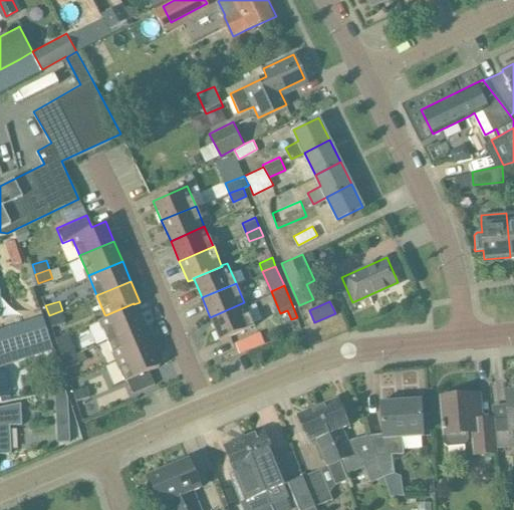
[(253,323),(244,302),(210,317),(219,337),(253,323)]
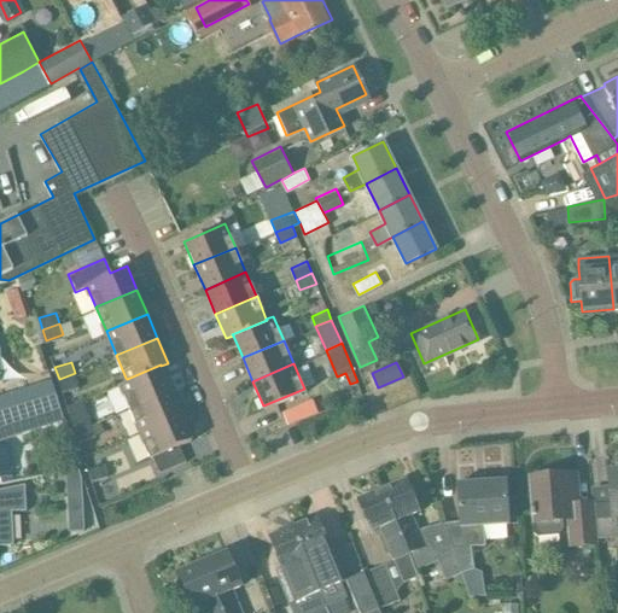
[(170,389),(161,366),(161,365),(127,379),(126,378),(118,381),(129,406),(170,389)]
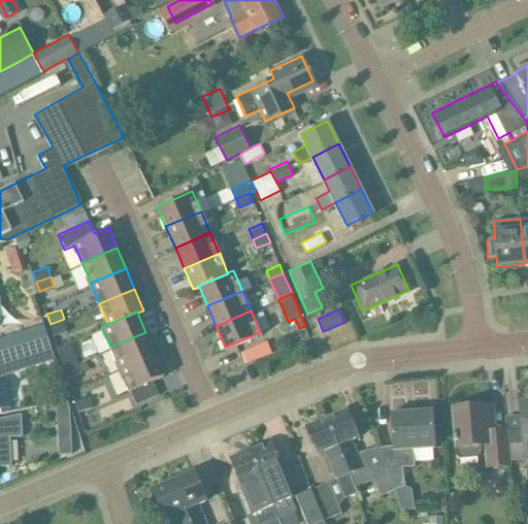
[(68,329),(64,319),(51,324),(54,334),(68,329)]
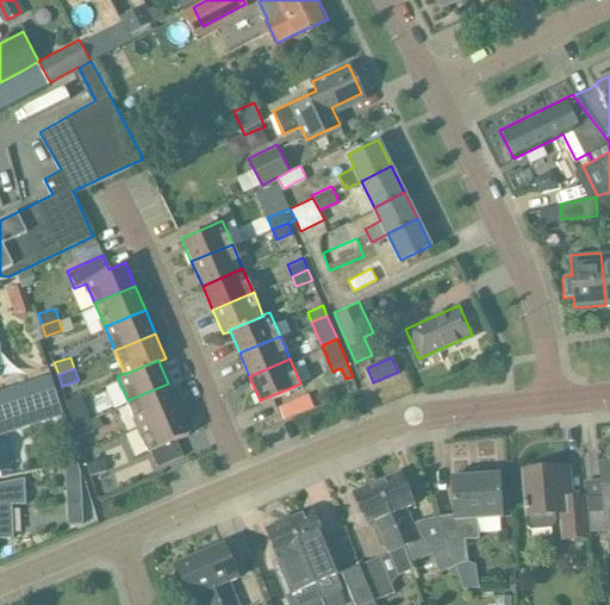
[(0,418),(60,400),(51,372),(0,387),(0,418)]
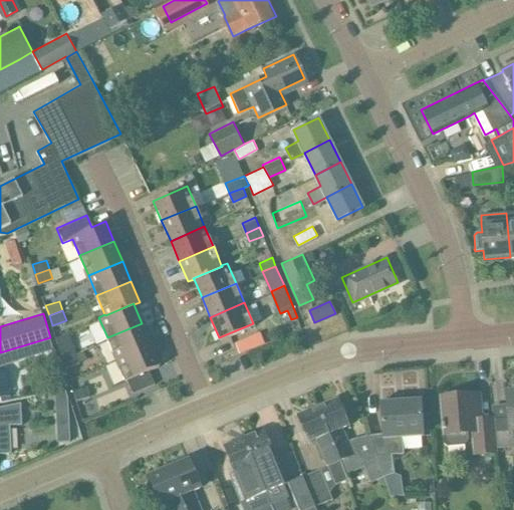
[(142,323),(107,337),(116,357),(151,343),(142,323)]
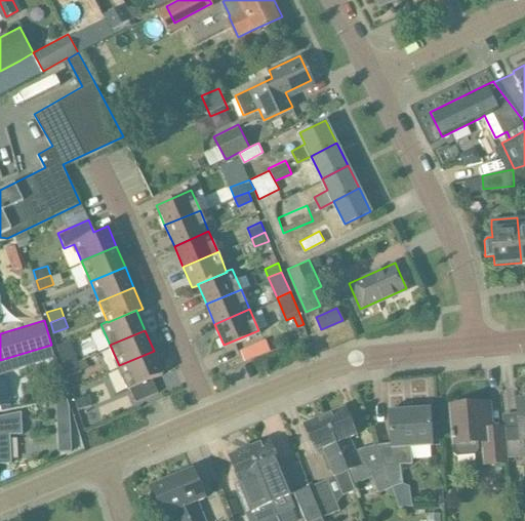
[(57,344),(63,359),(77,354),(72,339),(57,344)]
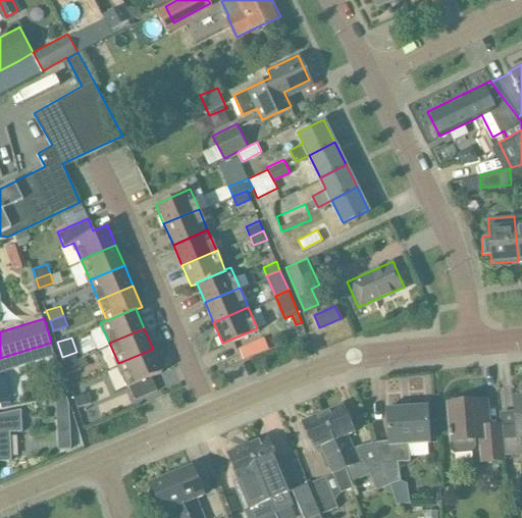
[(51,343),(0,358),(0,369),(54,352),(51,343)]
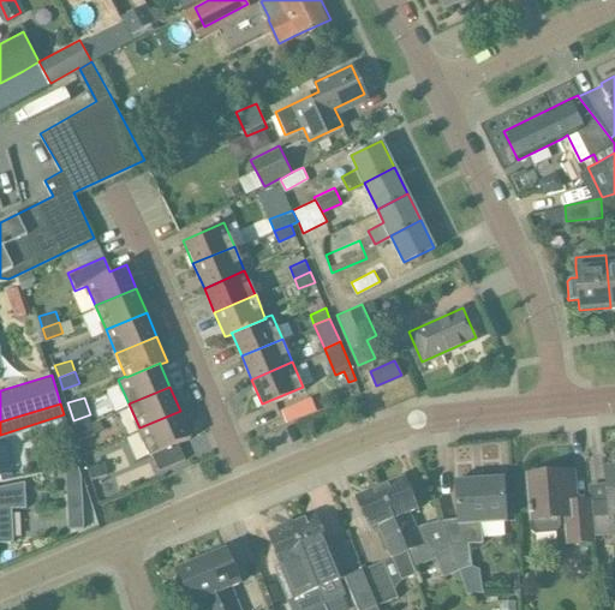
[(191,435),(180,411),(139,428),(149,452),(151,452),(159,467),(185,455),(179,440),(191,435)]
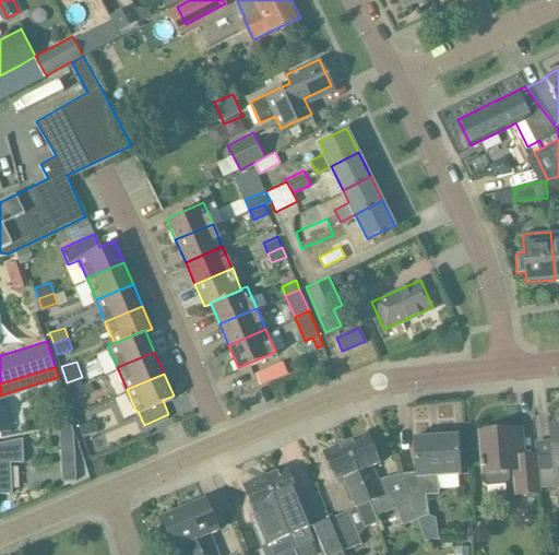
[(82,377),(67,382),(72,398),(87,393),(82,377)]
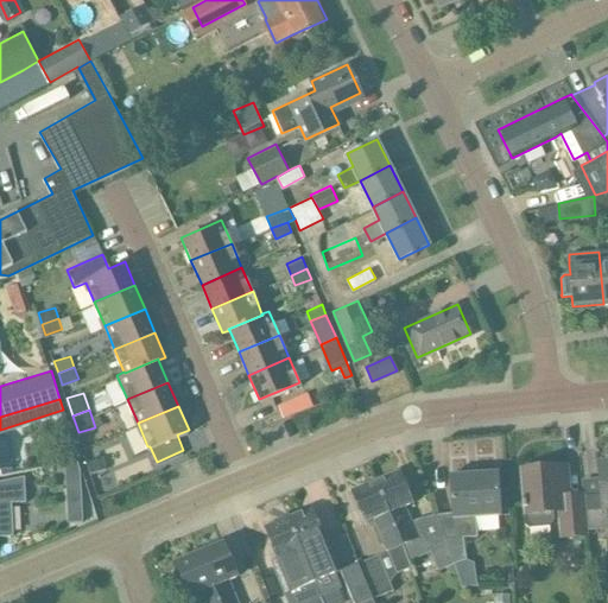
[(0,468),(12,465),(7,436),(0,436),(0,468)]
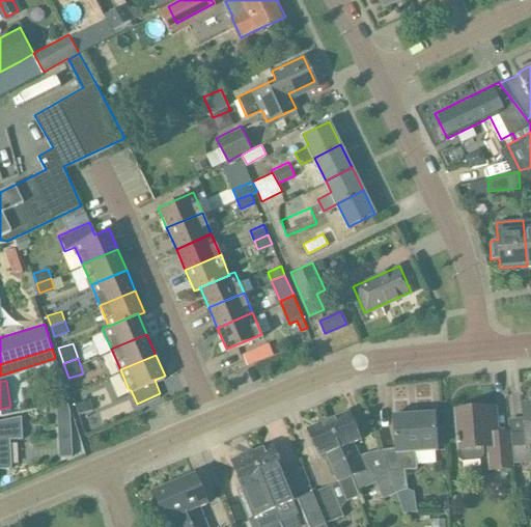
[(530,460),(530,401),(523,403),(526,431),(512,433),(515,462),(530,460)]
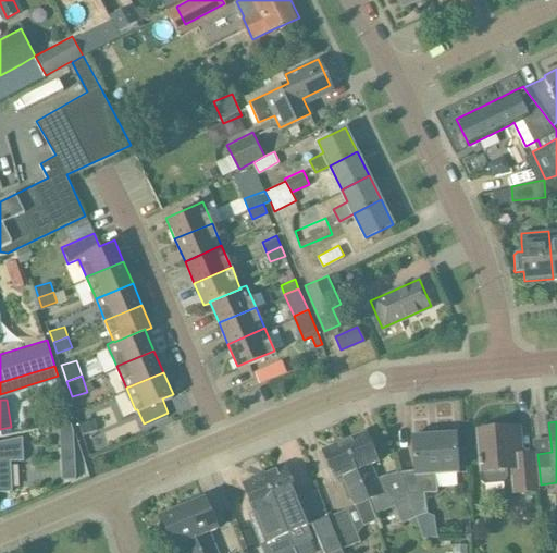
[(521,453),(519,426),(478,430),(482,469),(482,479),(485,481),(504,480),(507,475),(507,467),(512,467),(515,491),(537,489),(534,452),(521,453)]
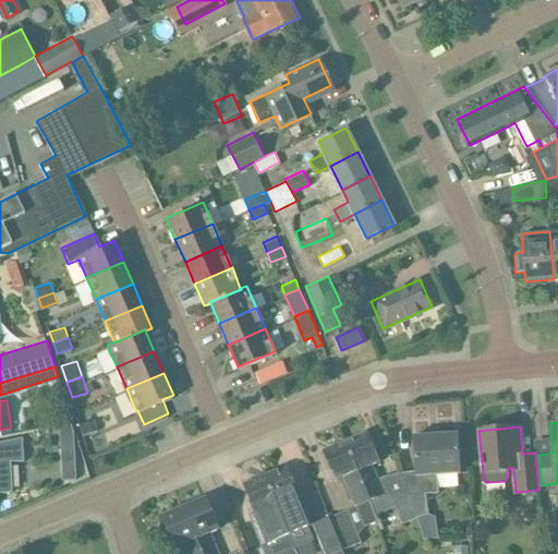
[(344,440),(376,513),(396,504),(403,521),(415,516),(401,472),(400,470),(384,474),(376,478),(371,465),(379,460),(366,430),(344,440)]
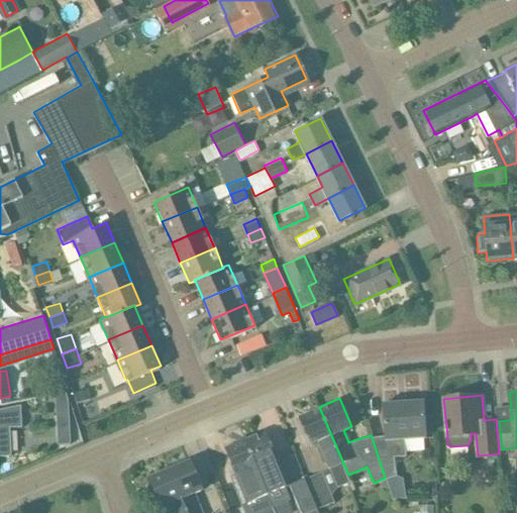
[(372,437),(385,478),(397,473),(394,456),(406,455),(405,439),(425,437),(423,401),(383,403),(385,436),(372,437)]
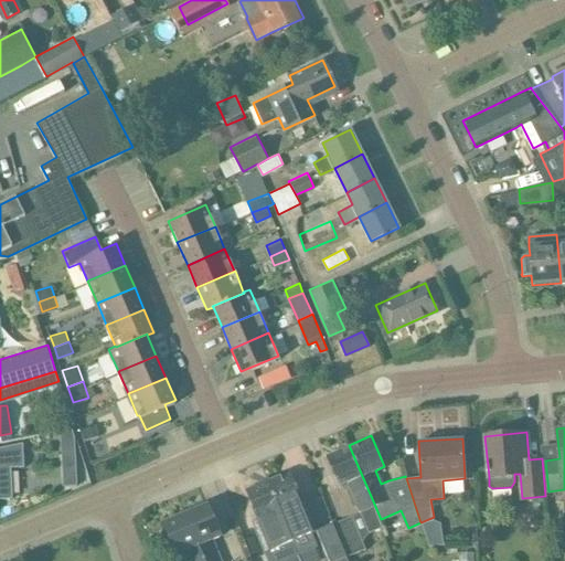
[(11,466),(24,465),(23,442),(0,446),(0,497),(12,497),(11,466)]
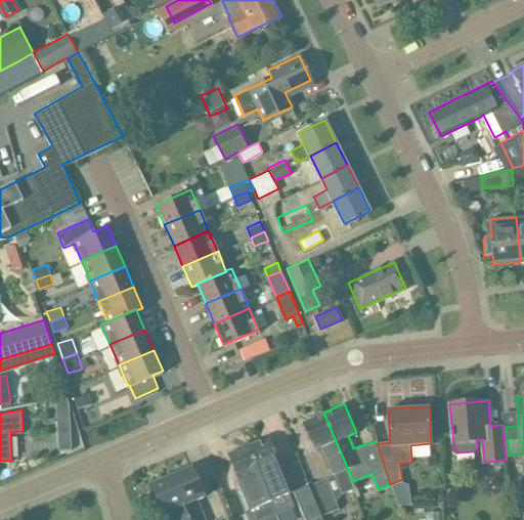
[(353,481),(323,413),(303,421),(315,449),(322,446),(334,474),(342,491),(355,487),(353,481)]
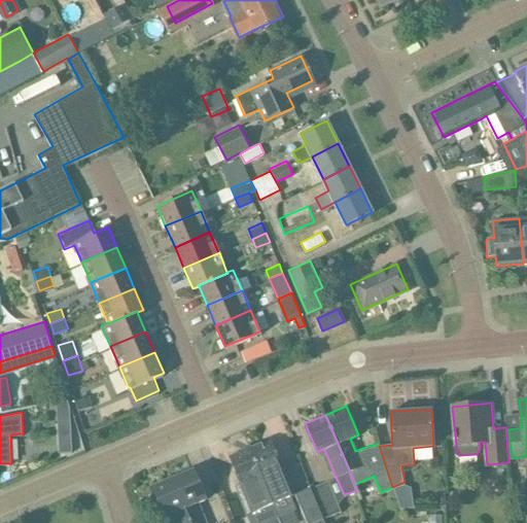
[(270,439),(249,447),(273,503),(272,503),(277,515),(295,508),(289,492),(291,491),(281,467),(270,439)]
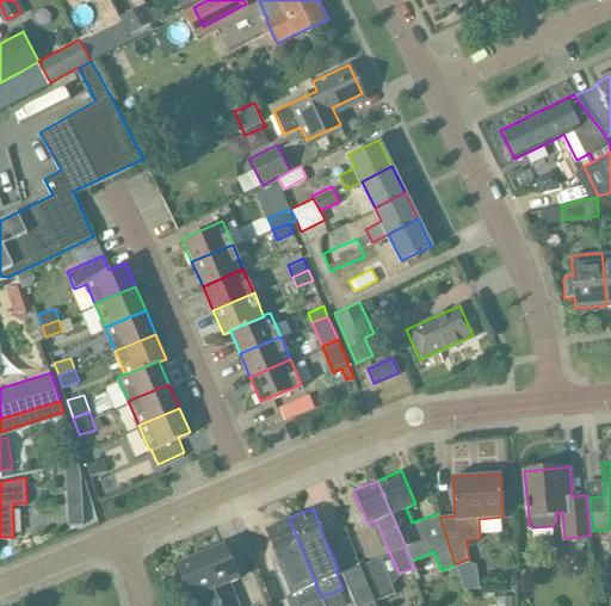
[(289,518),(265,529),(278,560),(273,562),(288,595),(292,593),(297,605),(325,605),(321,597),(315,583),(316,583),(289,518)]
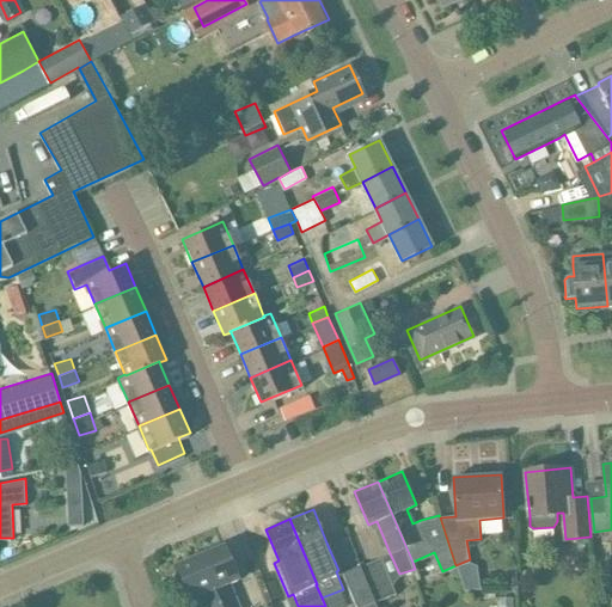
[(201,556),(221,606),(239,606),(230,583),(239,580),(225,546),(201,556)]
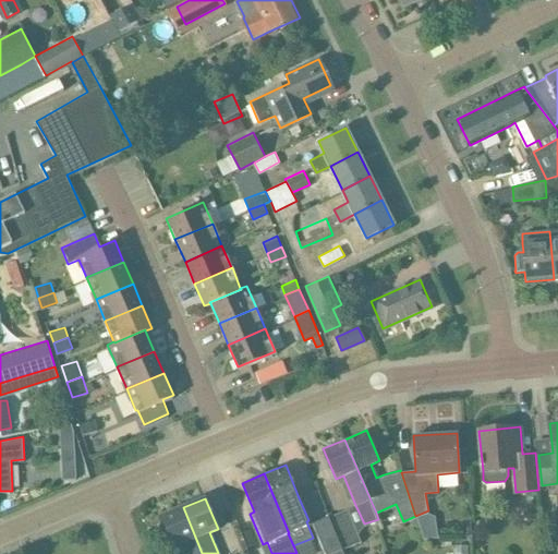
[(185,553),(202,553),(183,507),(161,516),(174,548),(182,544),(185,553)]
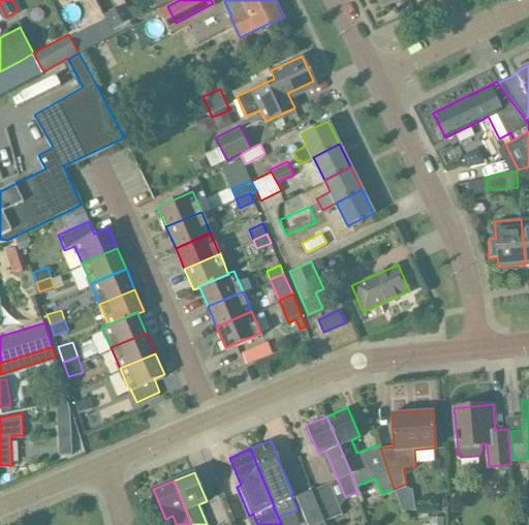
[(342,512),(330,481),(314,488),(328,518),(342,512)]
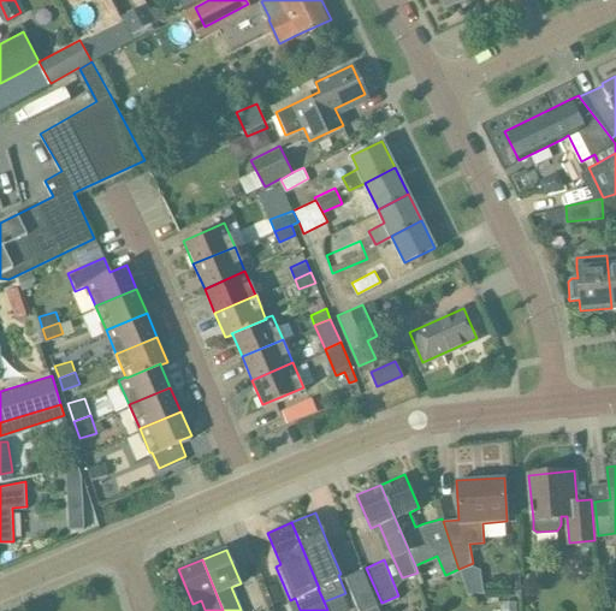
[(378,604),(363,569),(345,575),(360,610),(378,604)]
